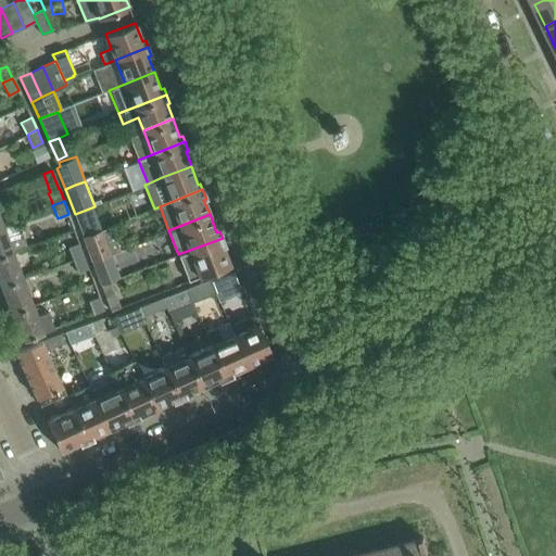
[(93,232),(88,220),(78,224),(84,237),(93,232)]
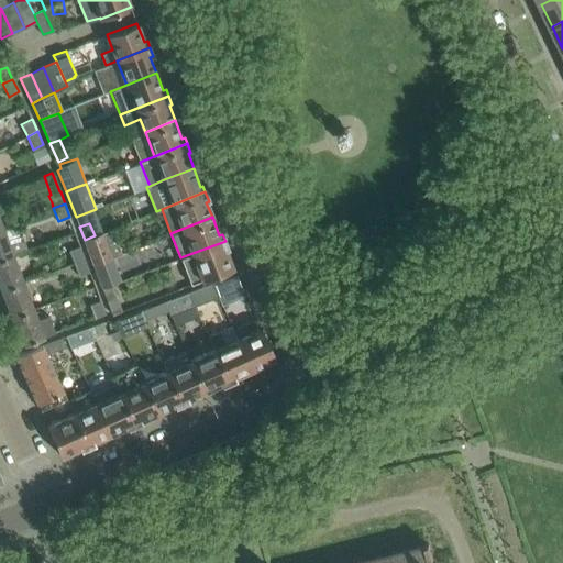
[(26,247),(22,234),(8,240),(2,227),(0,228),(0,258),(14,253),(13,252),(26,247)]
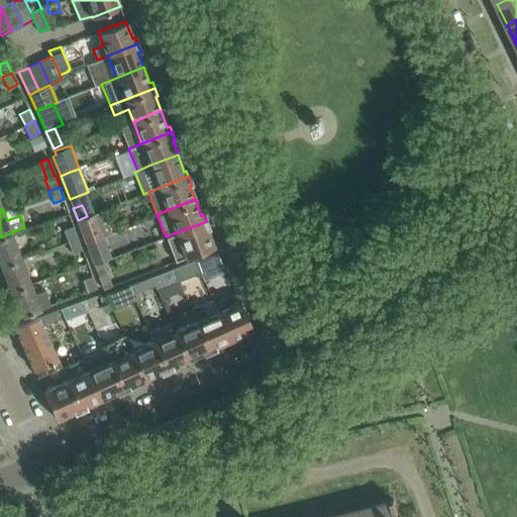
[(103,236),(94,213),(87,216),(78,220),(86,243),(96,239),(103,236)]
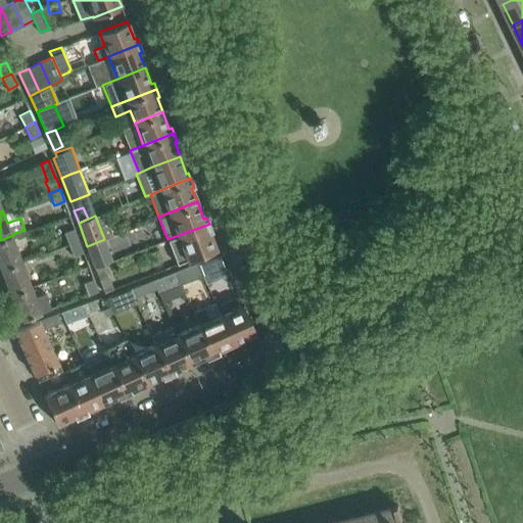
[(217,249),(209,232),(211,231),(209,224),(168,239),(178,265),(217,249)]
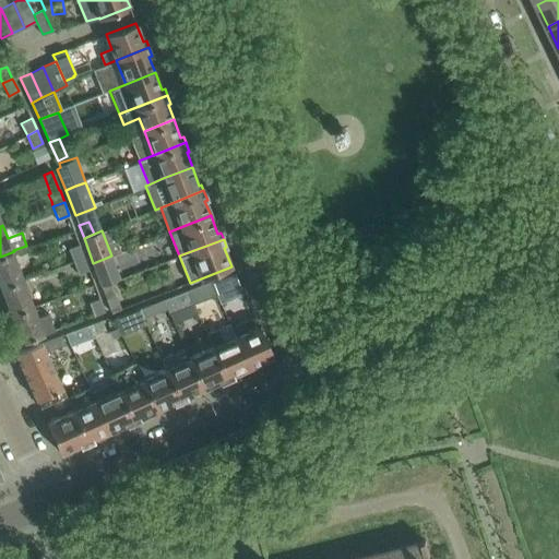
[(80,244),(69,248),(73,261),(84,257),(80,244)]
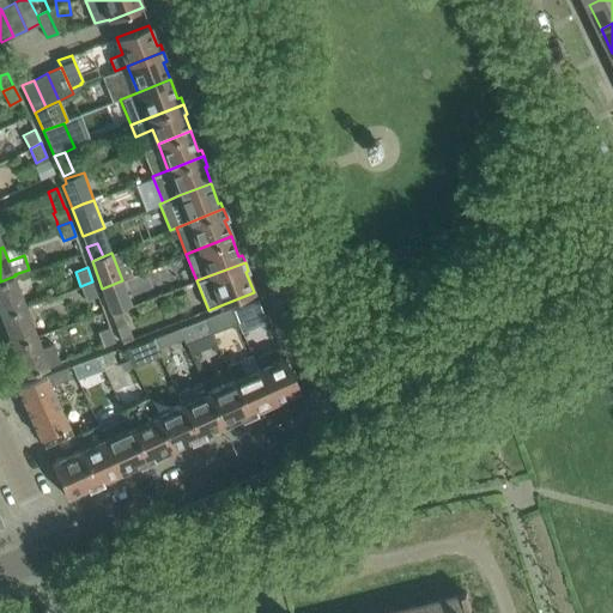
[(26,304),(16,275),(0,281),(0,313),(0,315),(26,304)]
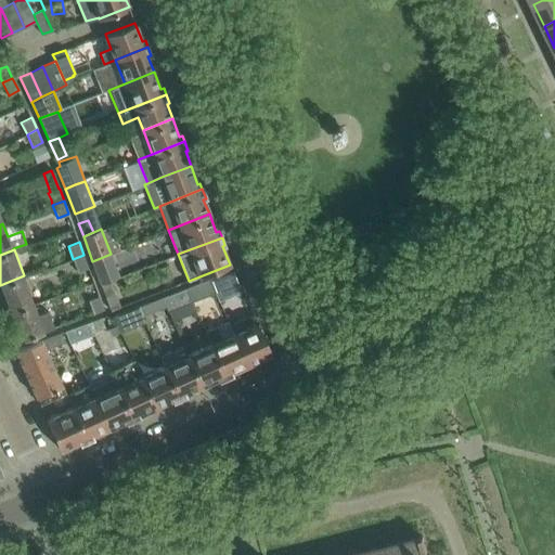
[(88,267),(84,255),(73,259),(77,271),(88,267)]
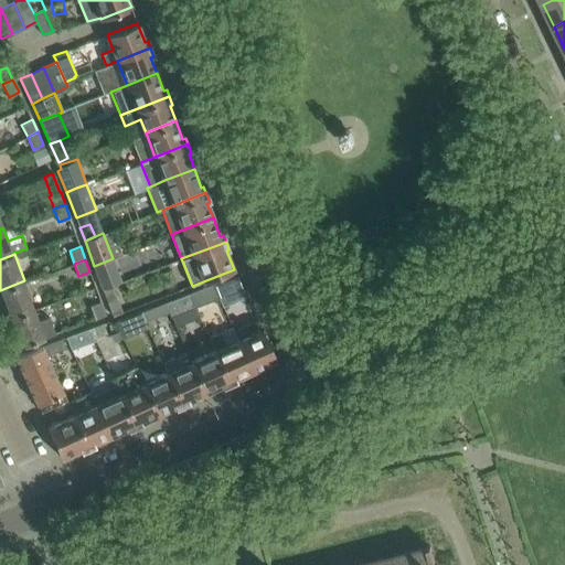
[(114,285),(105,262),(94,266),(103,289),(114,285)]
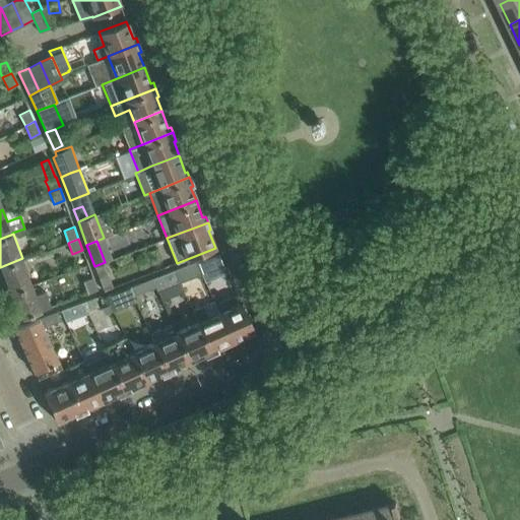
[(218,252),(195,261),(201,274),(204,281),(228,272),(224,265),(218,252)]
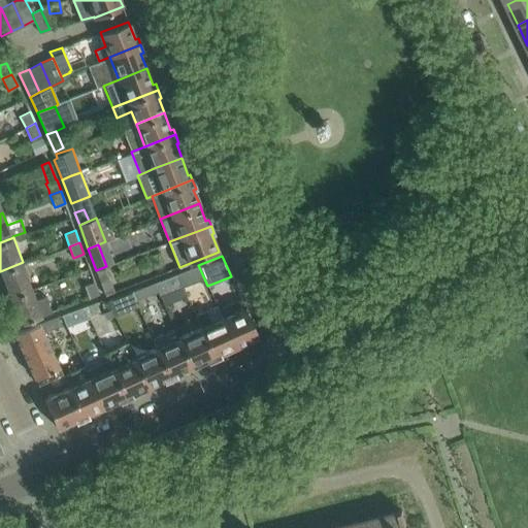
[(32,288),(23,262),(0,271),(9,296),(32,288)]
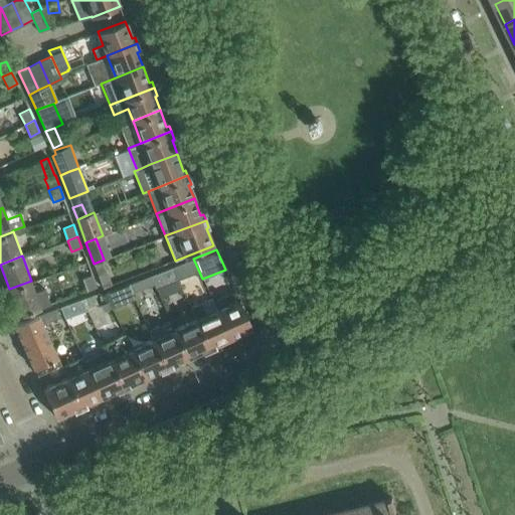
[(199,272),(193,259),(171,268),(177,281),(199,272)]
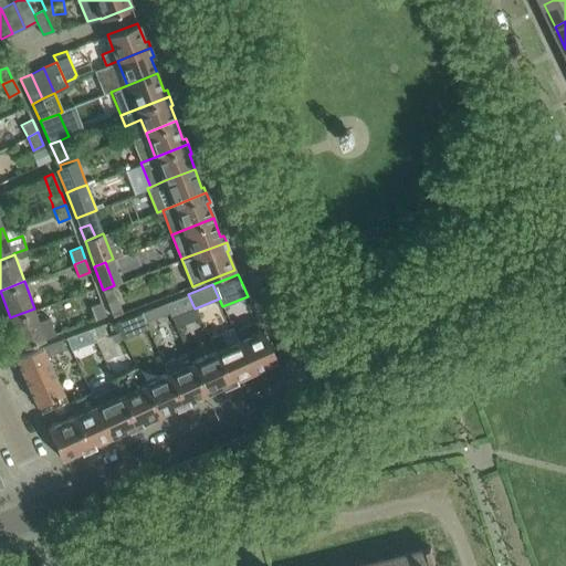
[(124,312),(114,285),(103,290),(113,316),(124,312)]
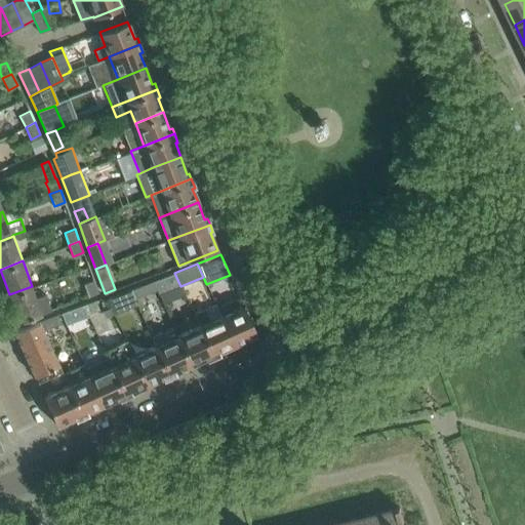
[(180,286),(174,273),(153,281),(157,290),(159,294),(180,286)]
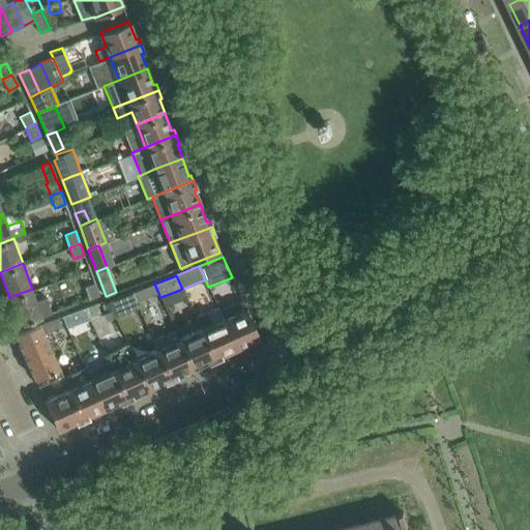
[(99,295),(95,283),(84,287),(89,299),(99,295)]
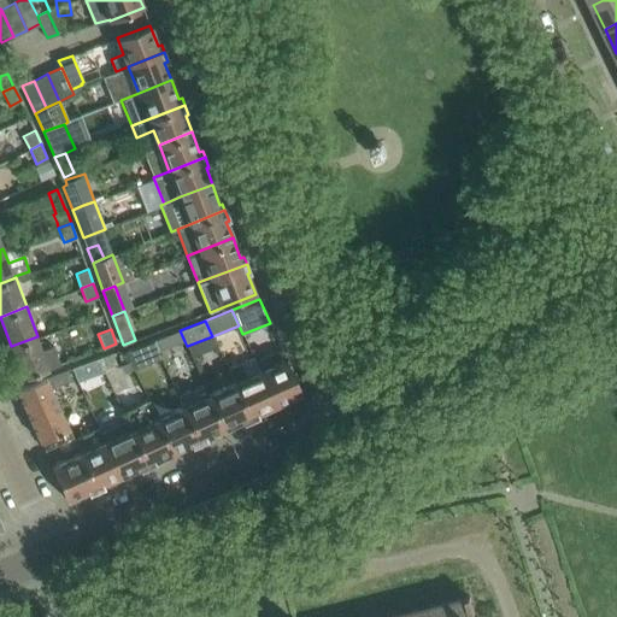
[(184,341),(180,330),(152,341),(157,352),(184,341)]
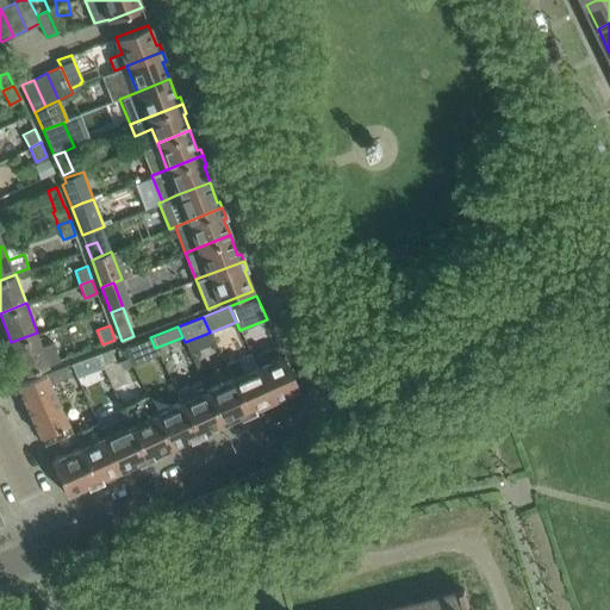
[(60,360),(53,341),(42,346),(37,332),(11,342),(23,373),(60,360)]
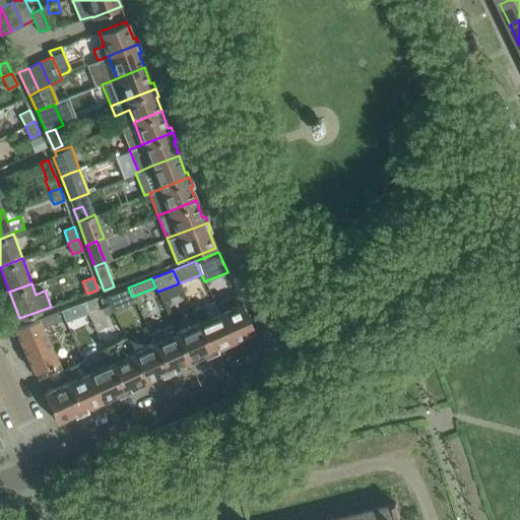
[(134,302),(132,297),(128,287),(107,296),(113,311),(134,302)]
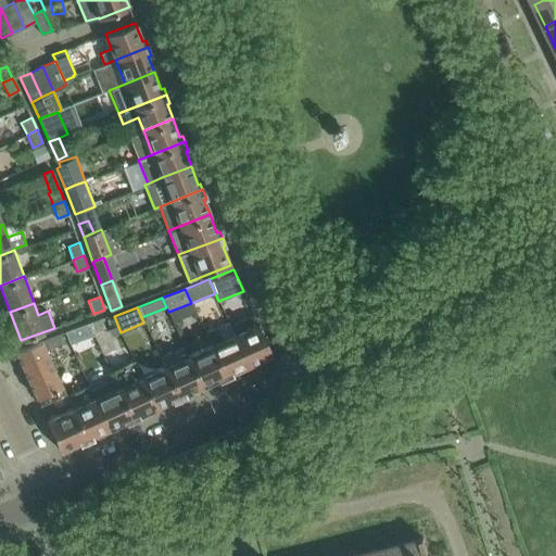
[(253,315),(230,326),(234,335),(248,365),(272,354),(267,343),(269,342),(266,335),(263,336),(257,324),(253,315)]
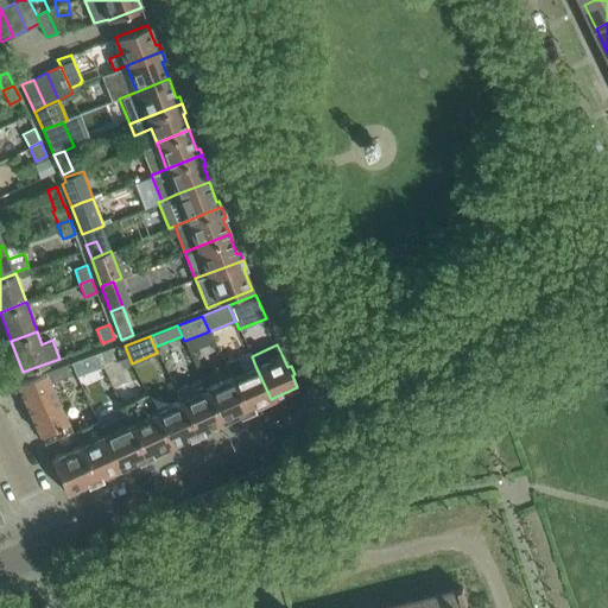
[(115,358),(112,348),(111,347),(95,353),(100,363),(115,358)]
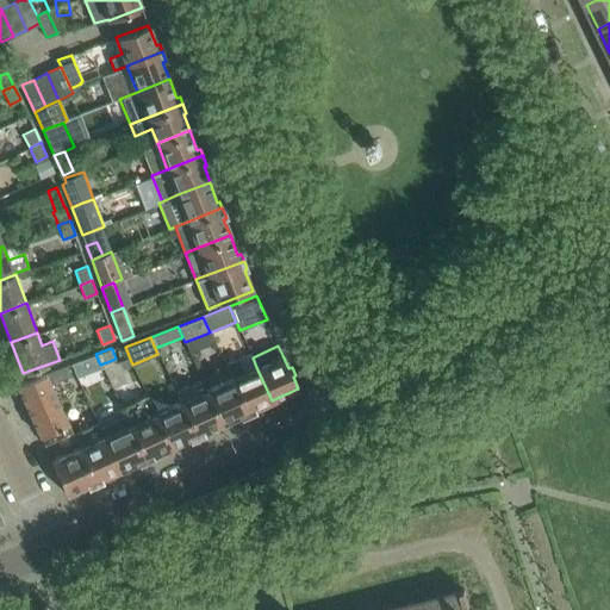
[(100,365),(95,354),(78,361),(81,372),(100,365)]
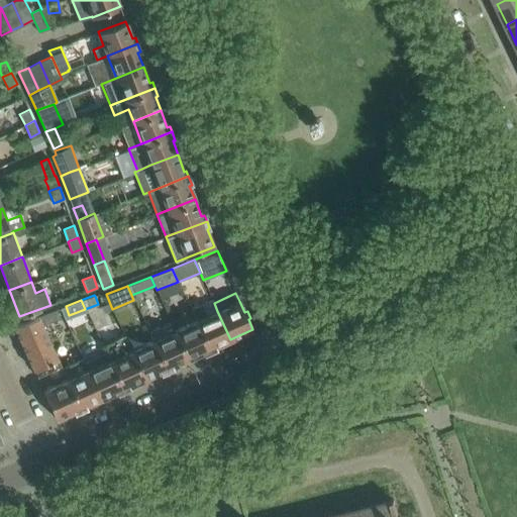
[(230,339),(217,311),(206,316),(201,304),(190,309),(196,321),(210,352),(216,349),(215,346),(230,339)]
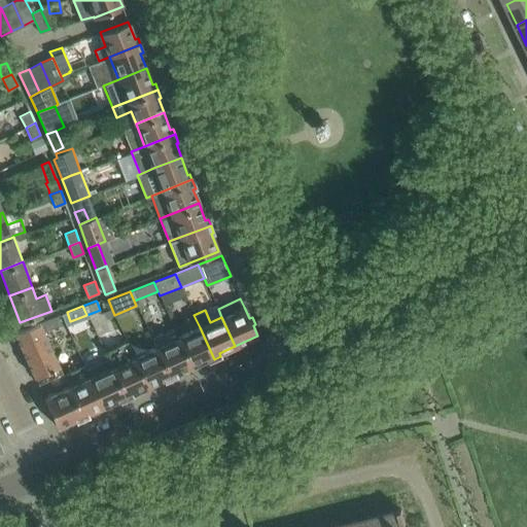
[(61,324),(57,315),(38,322),(42,331),(44,331),(61,324)]
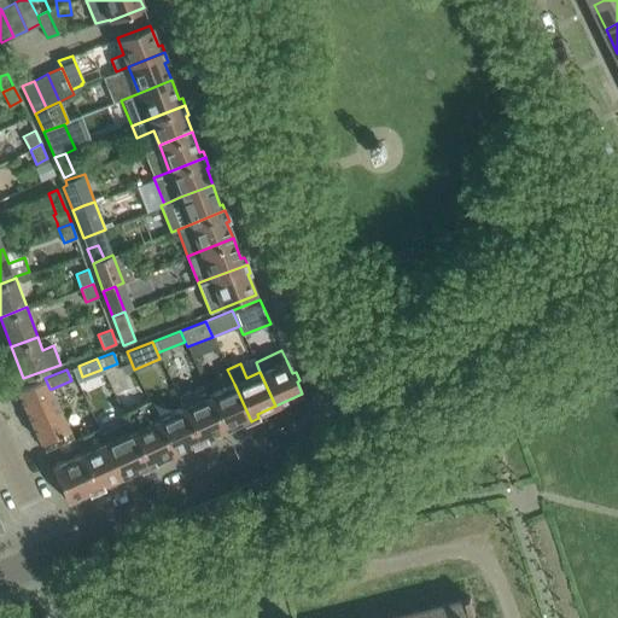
[(70,427),(52,389),(50,389),(45,378),(16,389),(40,442),(54,435),(59,444),(62,443),(73,438),(74,438),(69,429),(70,427)]
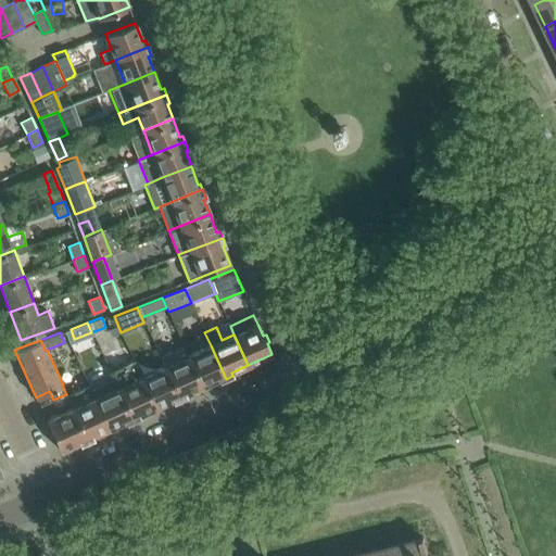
[(226,379),(211,345),(188,355),(201,387),(217,379),(218,382),(226,379)]
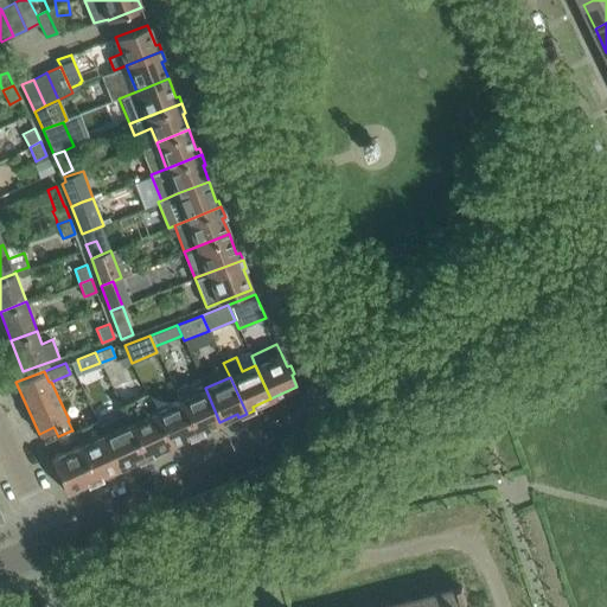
[(205,388),(200,378),(176,389),(180,398),(179,400),(196,436),(203,433),(202,429),(219,422),(205,388)]
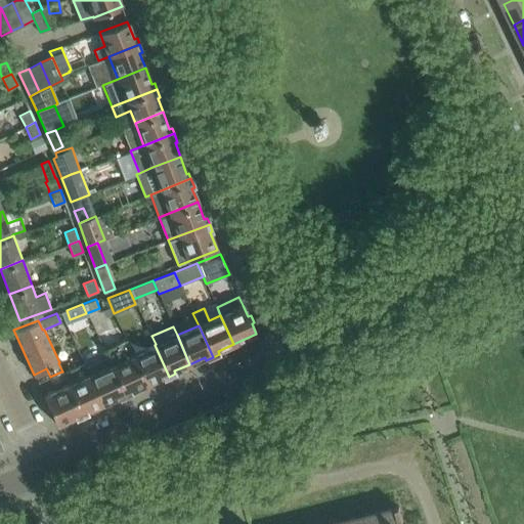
[(146,384),(133,355),(126,340),(104,350),(107,356),(112,364),(111,365),(125,396),(131,393),(130,391),(146,384)]
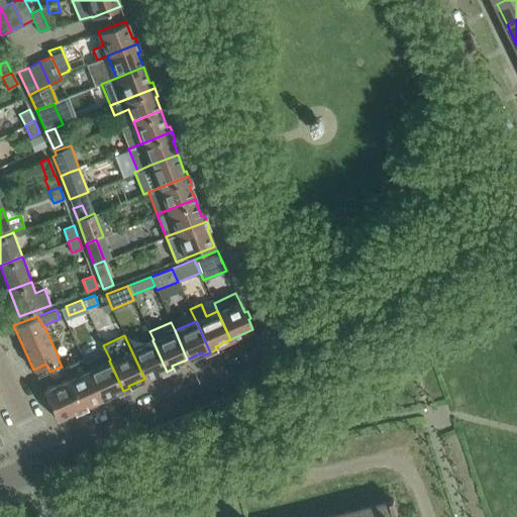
[(167,372),(152,340),(131,350),(144,379),(159,373),(160,375),(167,372)]
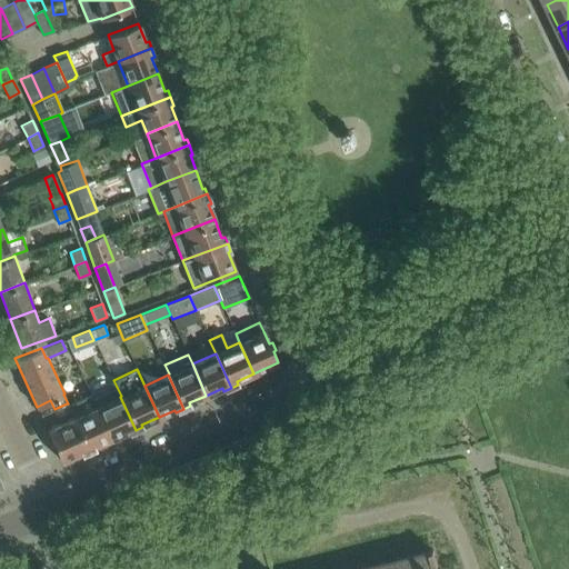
[(120,397),(121,396),(117,387),(93,398),(92,398),(110,439),(127,431),(128,433),(136,430),(120,397)]
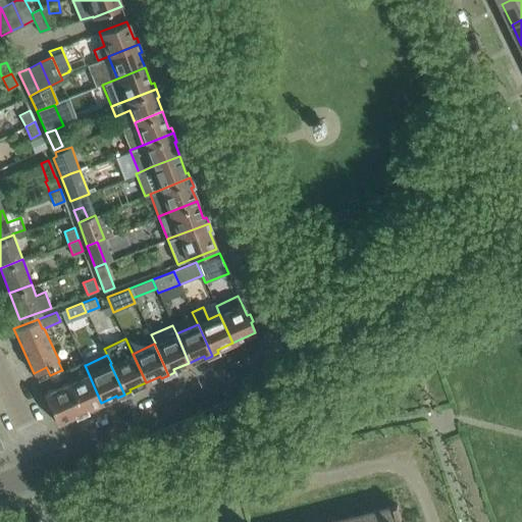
[(85,365),(86,365),(84,362),(62,371),(62,370),(61,370),(66,383),(81,415),(88,412),(87,409),(101,403),(85,365)]
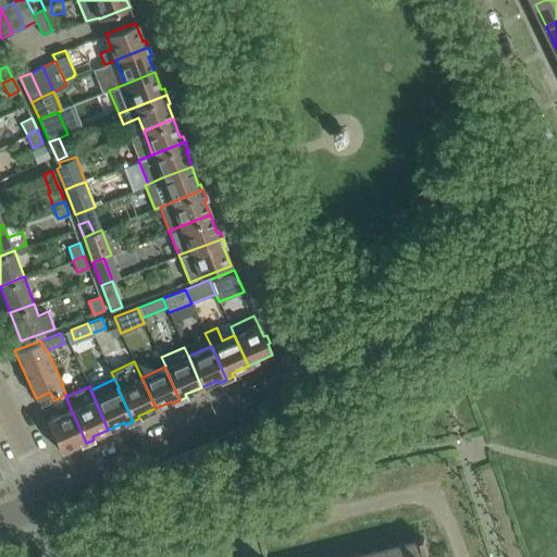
[(86,443),(71,409),(65,395),(56,399),(62,413),(46,421),(59,452),(77,444),(78,446),(86,443)]
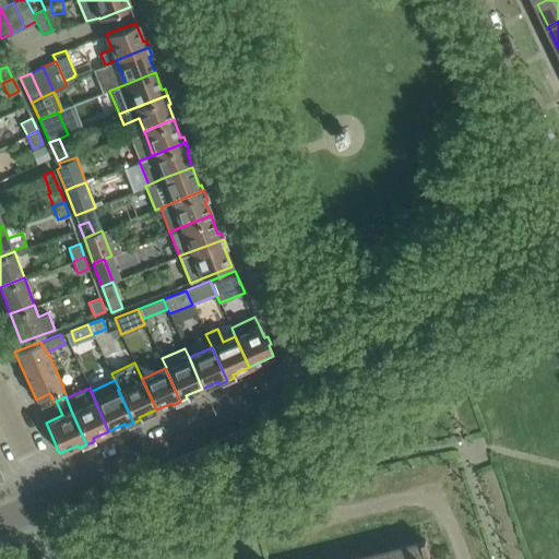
[(430,558),(426,540),(351,558),(430,558)]
